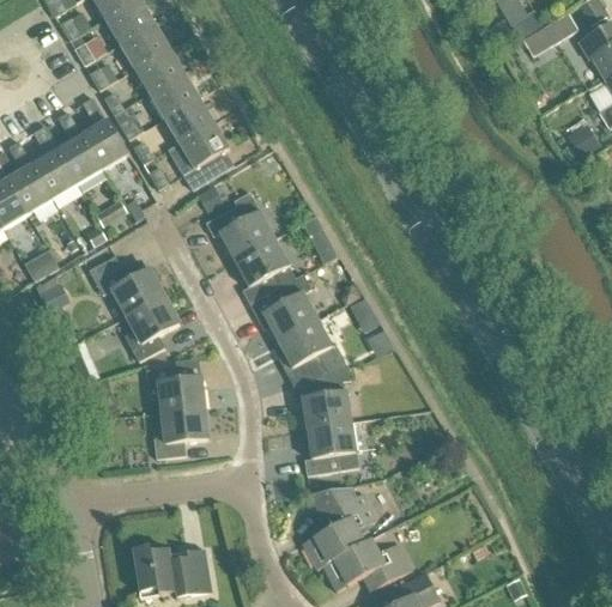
[(54,16),(64,10),(58,0),(44,0),(54,16)]
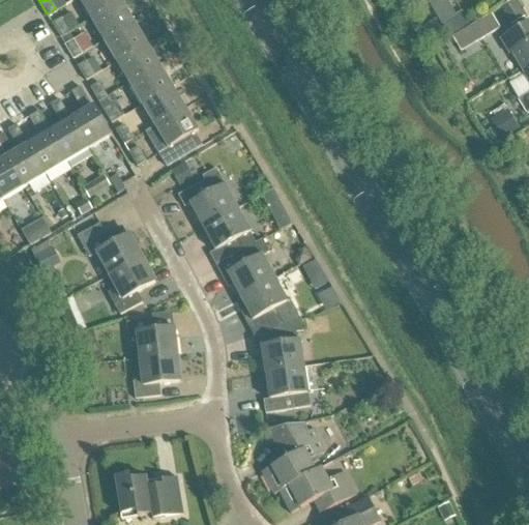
[(79,0),(89,17),(117,0),(79,0)]
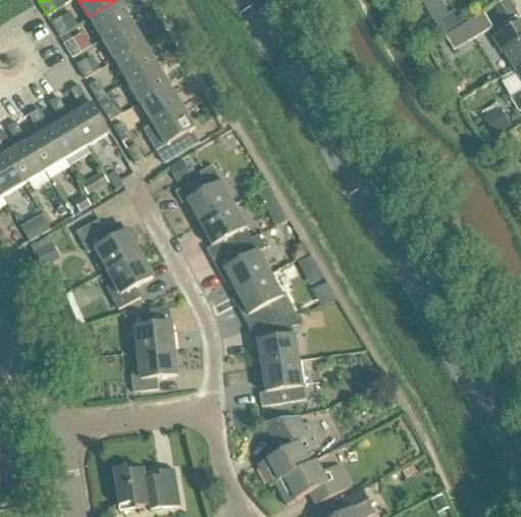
[(131,19),(119,0),(115,0),(88,16),(100,38),(131,19)]
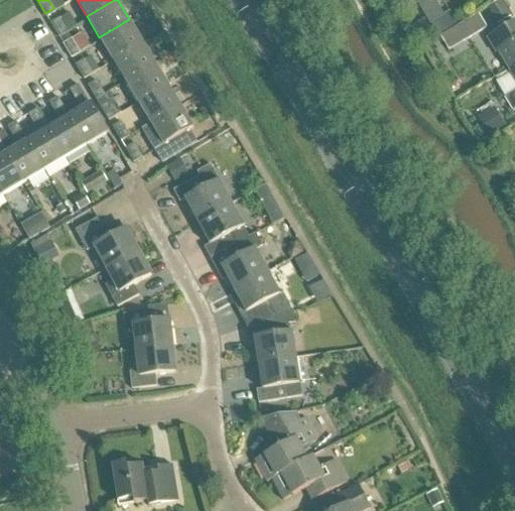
[(417,0),(415,1),(434,34),(457,21),(448,8),(442,11),(435,0),(417,0)]
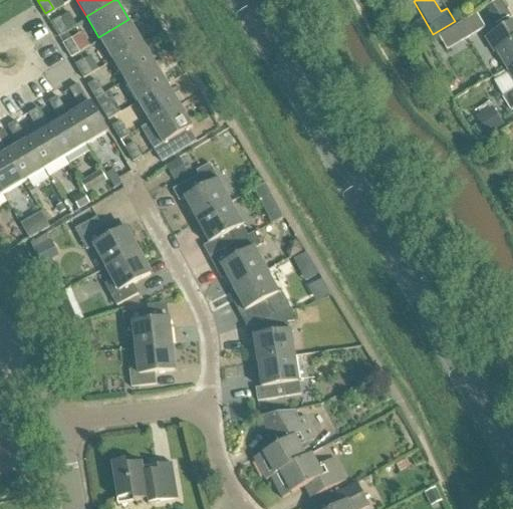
[(512,8),(507,0),(492,0),(484,5),(495,22),(512,11),(512,8)]
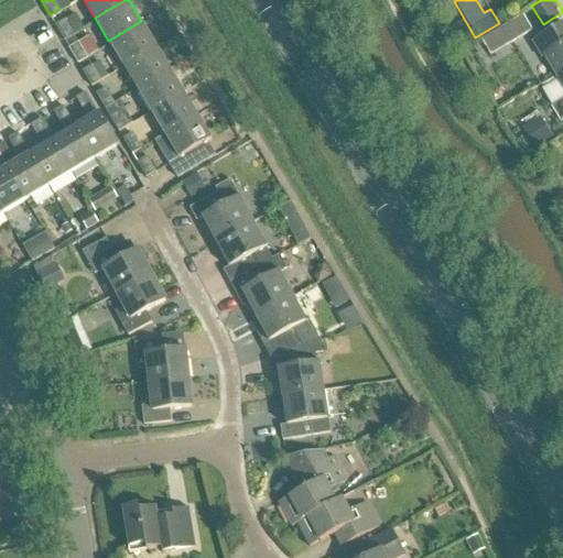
[(518,14),(528,30),(531,28),(522,12),(518,14)]
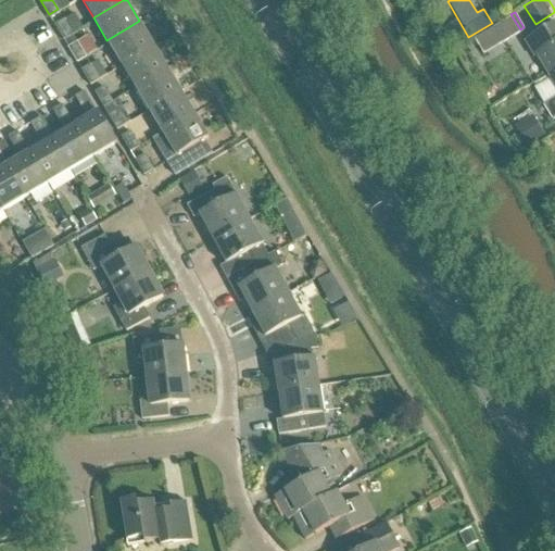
[(502,40),(520,29),(511,14),(492,25),(502,40)]
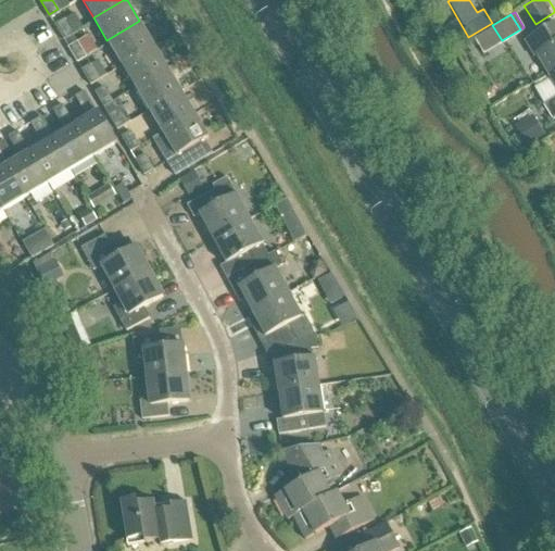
[(62,37),(71,30),(62,16),(52,22),(62,37)]
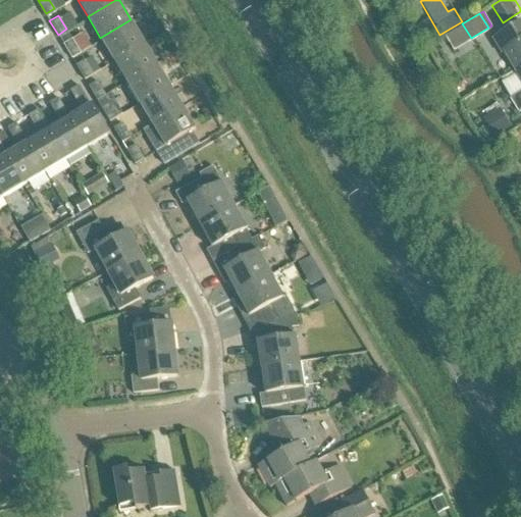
[(143,40),(131,19),(100,38),(112,58),(143,40)]
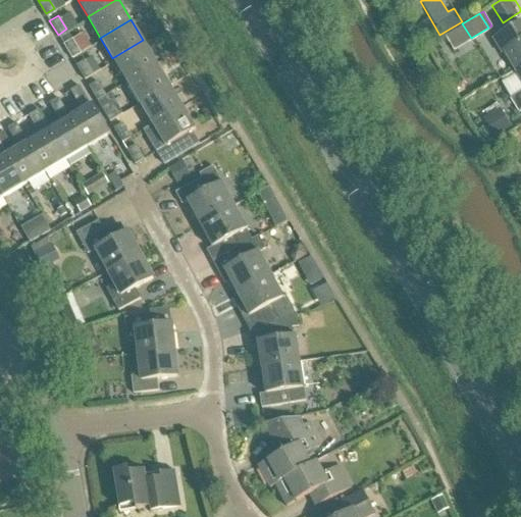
[(514,67),(520,63),(520,23),(519,20),(492,36),(502,50),(504,49),(514,67)]
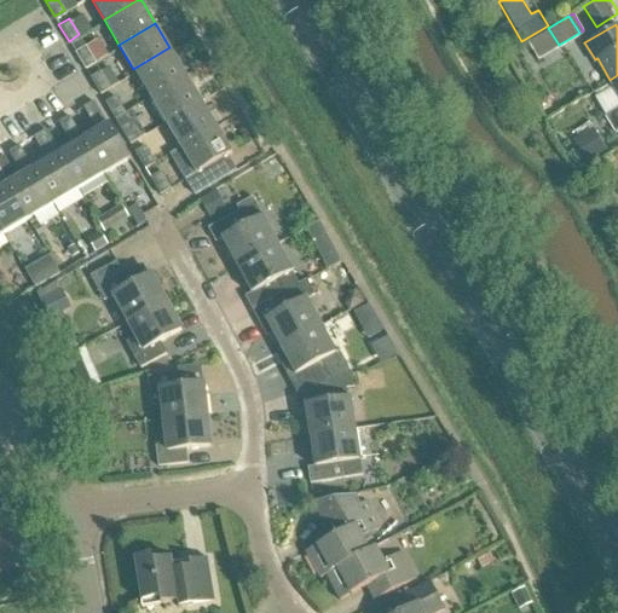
[(84,65),(94,59),(84,42),(74,48),(84,65)]
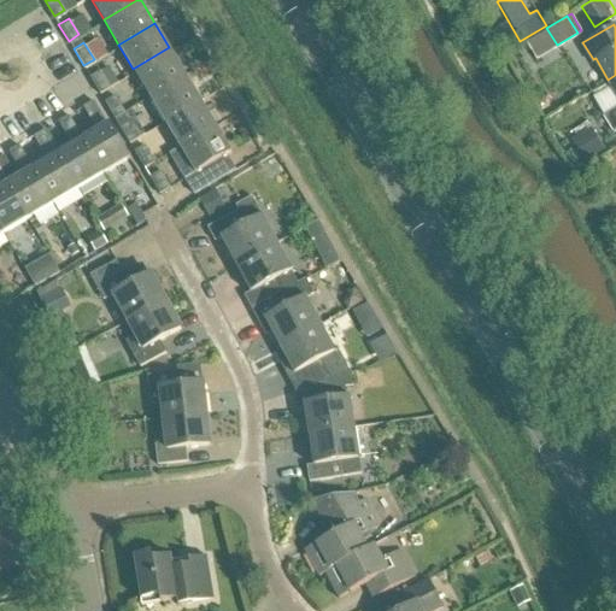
[(183,72),(169,47),(133,69),(147,94),(183,72)]
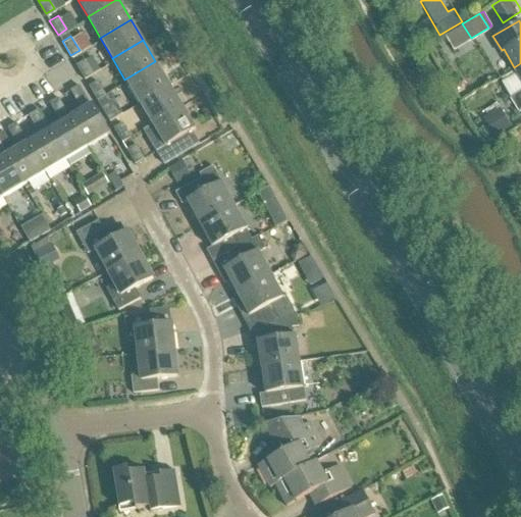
[(83,76),(92,71),(83,57),(74,62),(83,76)]
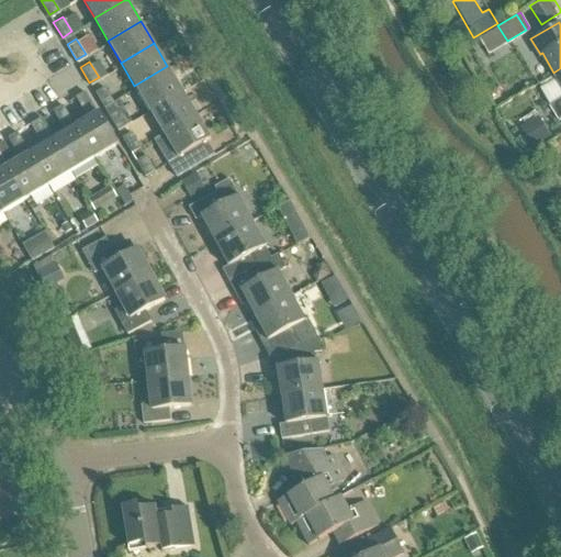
[(181,88),(167,66),(134,86),(148,108),(181,88)]
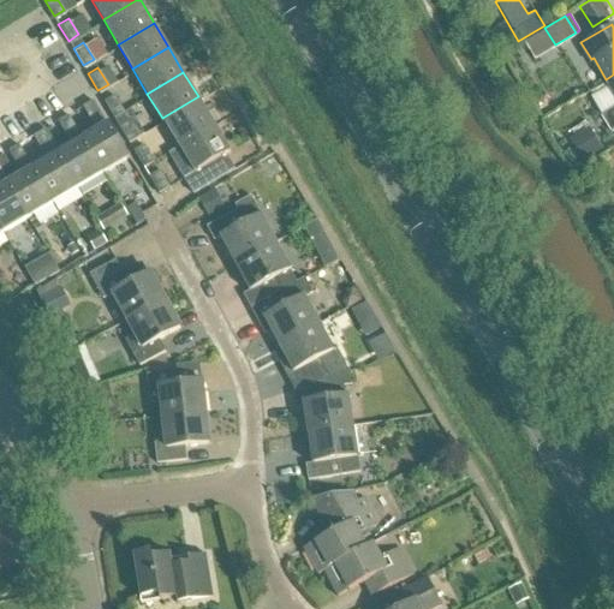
[(613,75),(606,79),(608,83),(590,95),(601,112),(600,112),(610,130),(613,126),(613,75)]
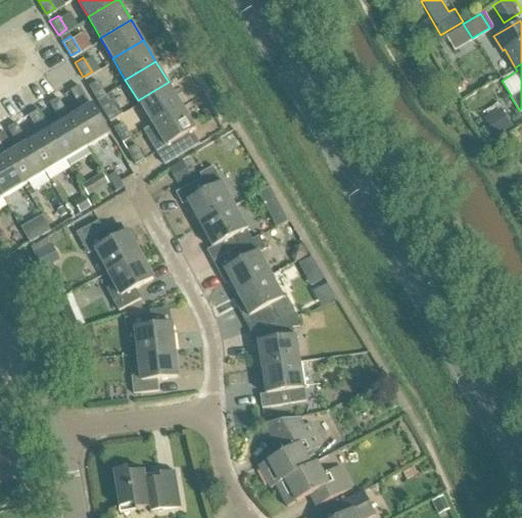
[(96,97),(104,92),(96,78),(87,83),(96,97)]
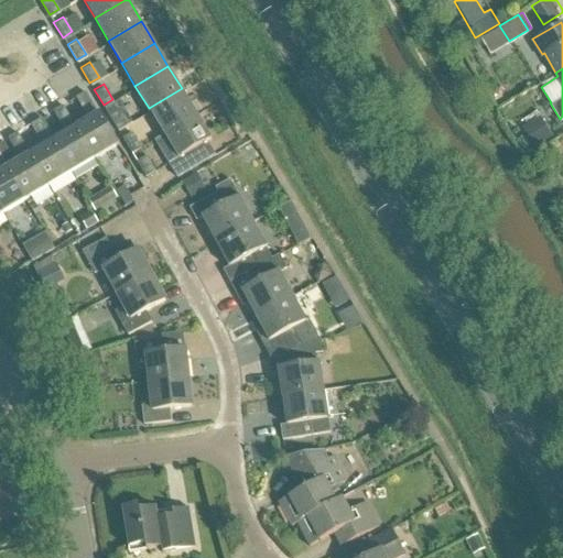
[(195,111),(182,88),(149,108),(162,131),(195,111)]
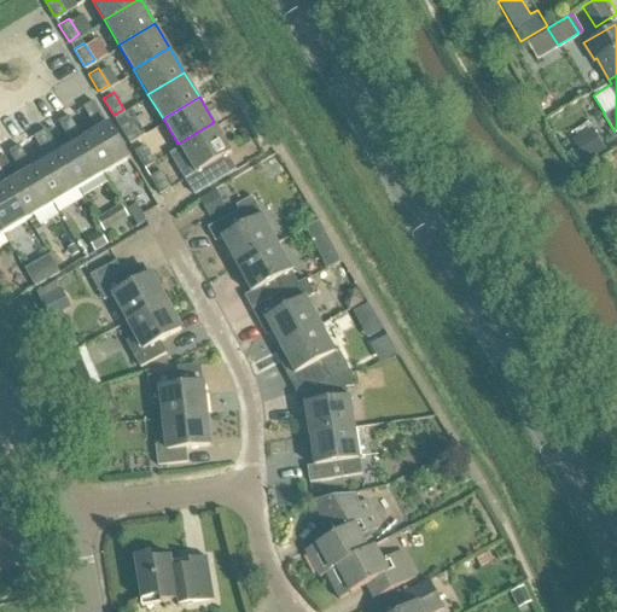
[(102,170),(127,155),(106,120),(105,120),(92,98),(82,104),(94,126),(81,134),(81,135),(81,137),(102,170)]
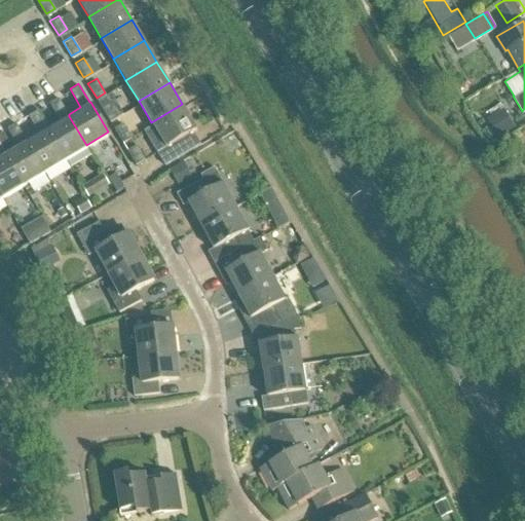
[(105,92),(97,98),(110,120),(122,112),(111,91),(106,95),(105,92)]
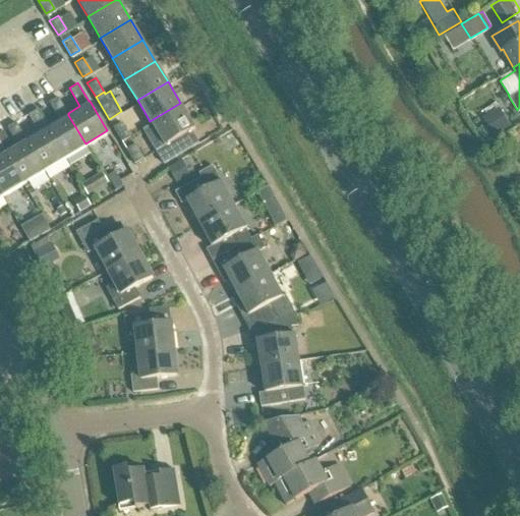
[(64,156),(85,144),(68,115),(68,114),(68,113),(57,95),(48,100),(59,118),(47,126),(47,127),(64,156)]
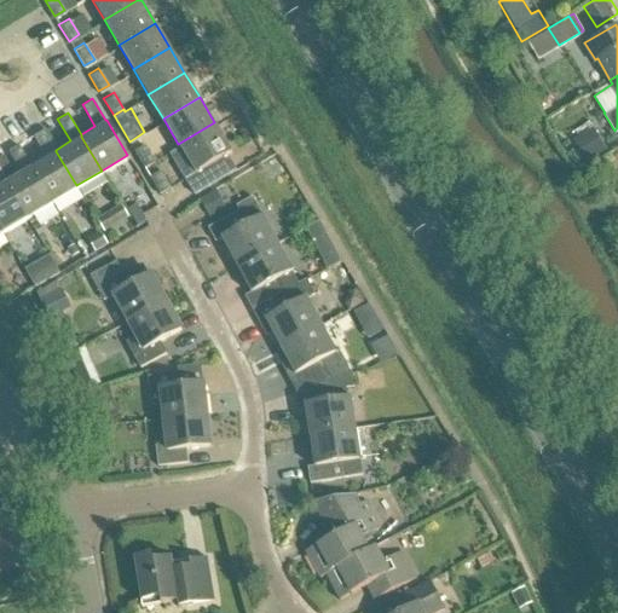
[(194,169),(182,177),(190,192),(235,166),(225,150),(230,148),(214,122),(178,144),(194,169)]
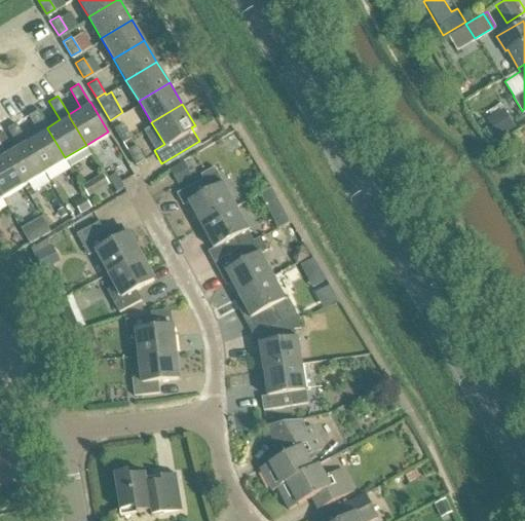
[(498,136),(515,125),(502,107),(486,117),(498,136)]
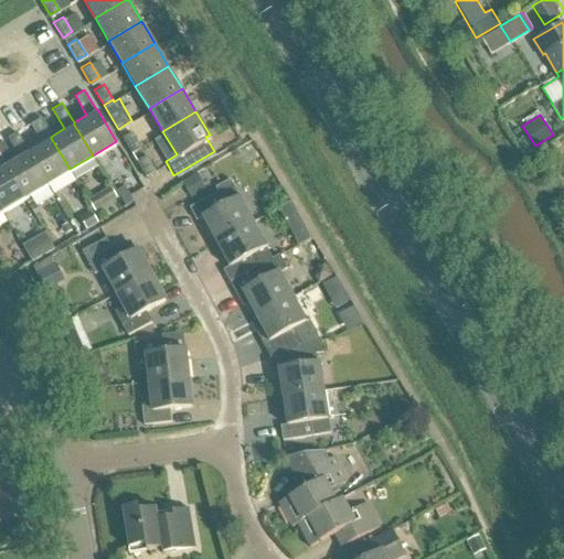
[(48,183),(70,169),(51,138),(51,137),(39,116),(29,121),(41,142),(28,150),(29,151),(28,151),(48,183)]
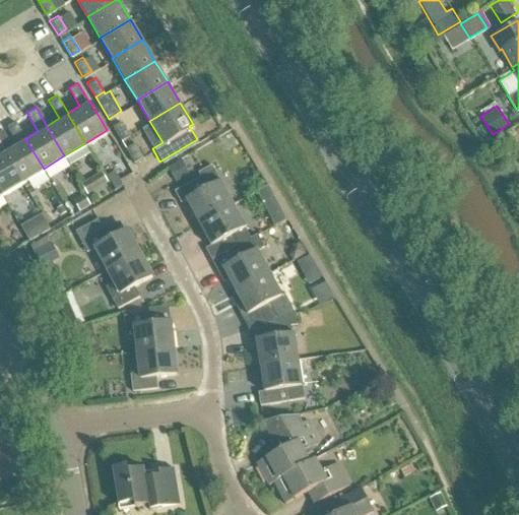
[(120,138),(128,133),(120,119),(112,124),(120,138)]
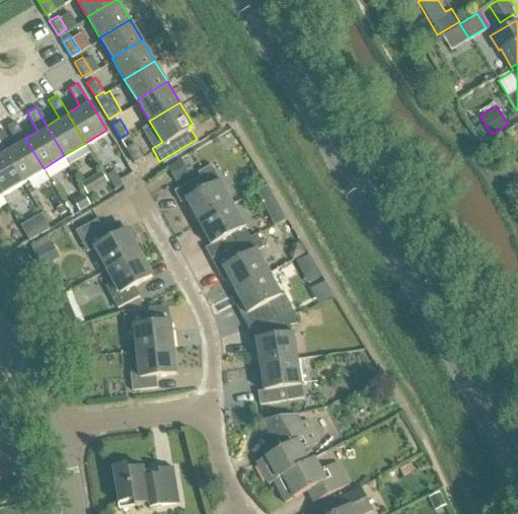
[(22,180),(44,168),(25,139),(26,139),(25,138),(14,120),(6,125),(17,143),(5,151),(5,152),(22,180)]
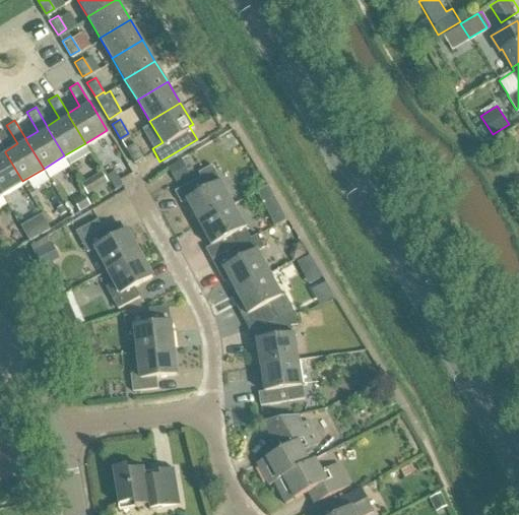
[(507,145),(514,141),(508,131),(501,135),(507,145)]
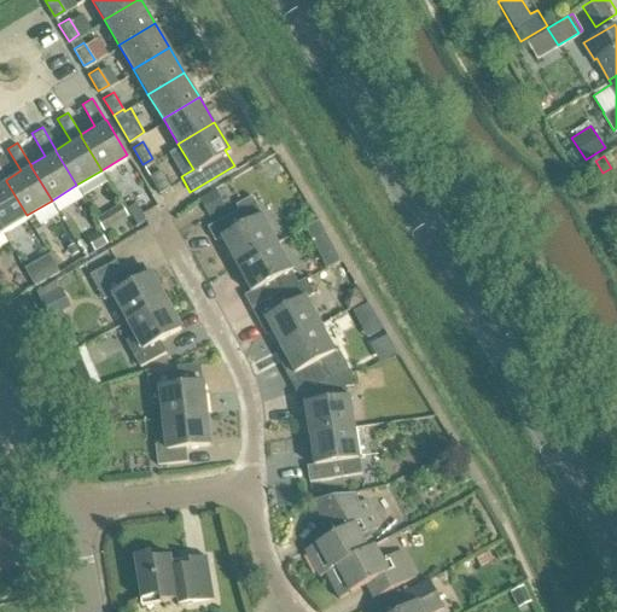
[(158,190),(168,184),(158,168),(147,174),(158,190)]
